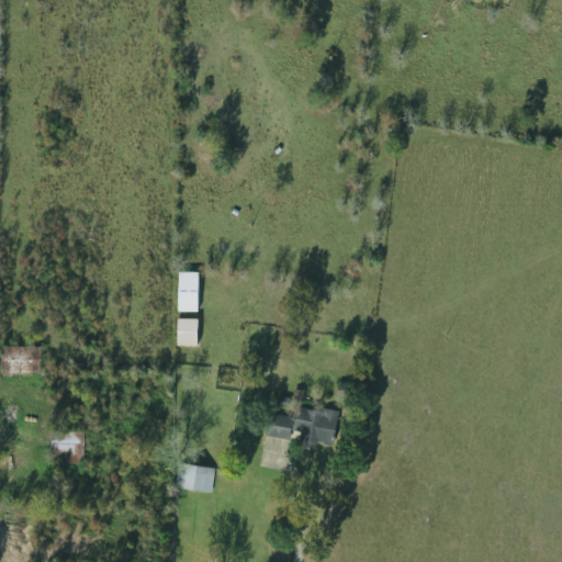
[(179,311),(199,311),(199,271),(179,271),(179,311)]
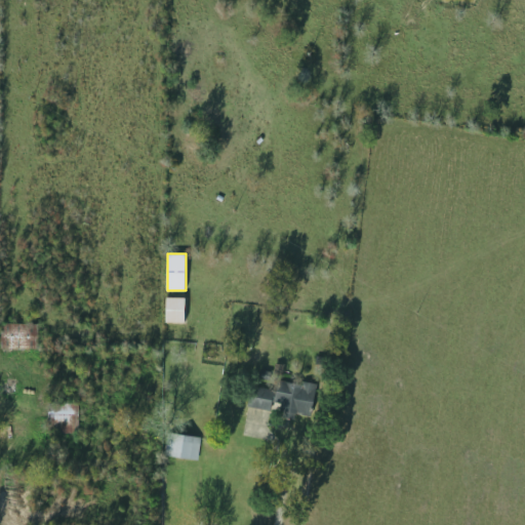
[(185,296),(166,296),(166,323),(185,323),(185,296)]
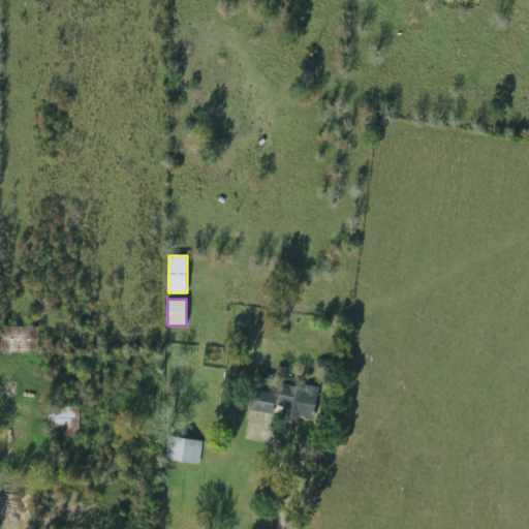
[(1,351),(31,351),(31,325),(1,325),(1,351)]
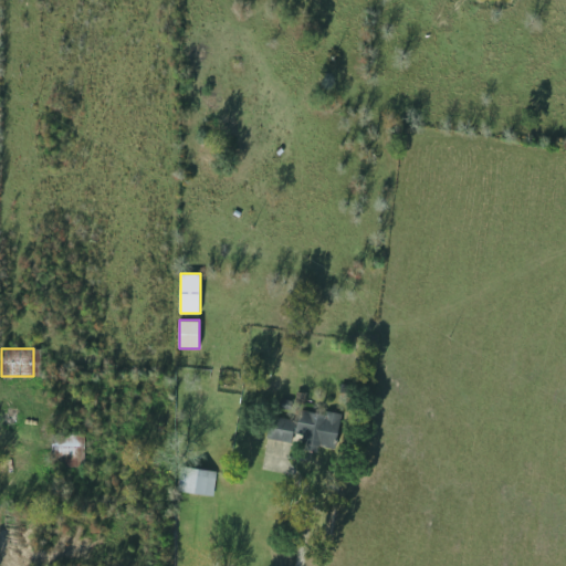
[(334,451),(341,415),(300,407),(297,420),(270,415),(266,436),(302,442),(301,446),(334,451)]
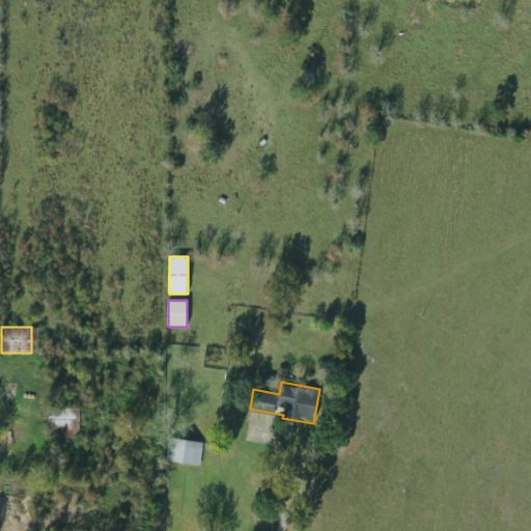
[(49,407),(49,438),(80,438),(80,407),(49,407)]
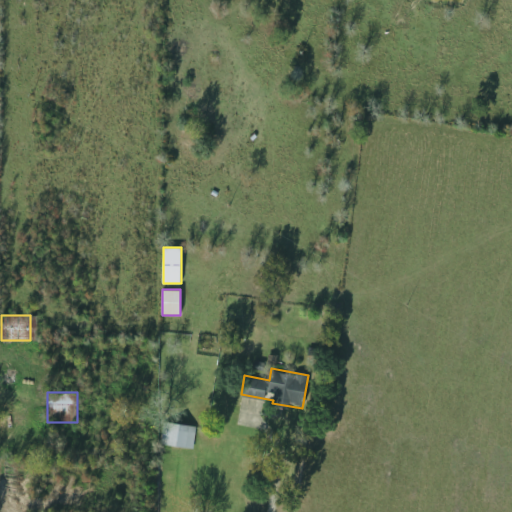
[(160,445),(193,447),(194,425),(162,423),(160,445)]
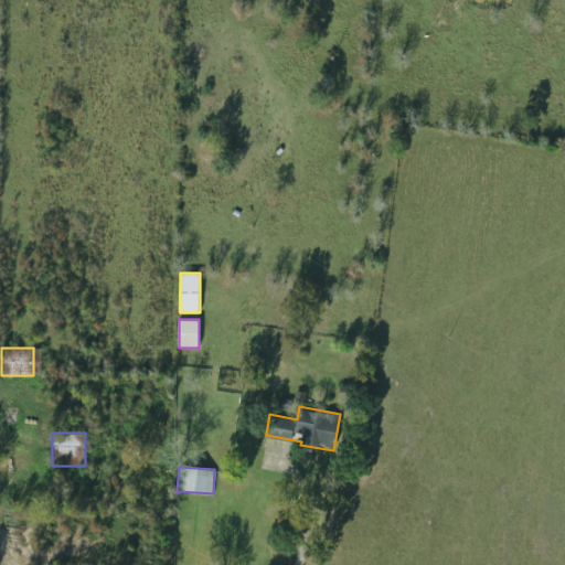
All buildings are outlined.
